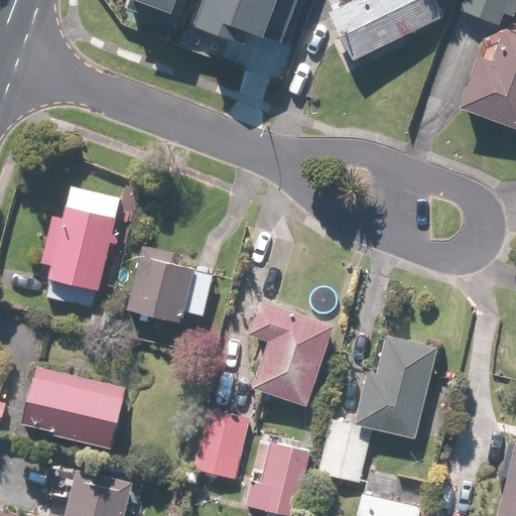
[(127,0),(125,5),(179,26),(188,0),(127,0)]
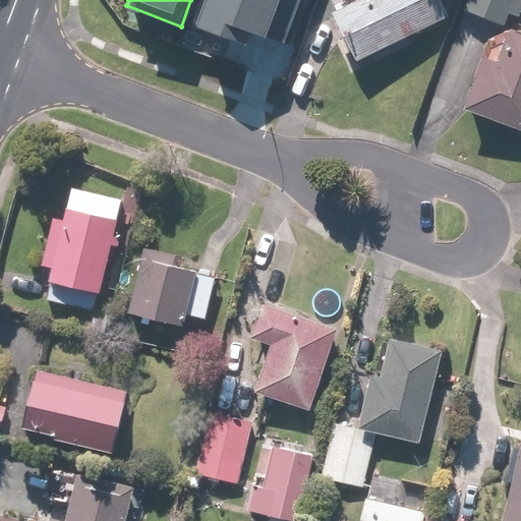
[(206,0),(198,19),(248,37),(251,29),(285,42),(299,0),(206,0)]
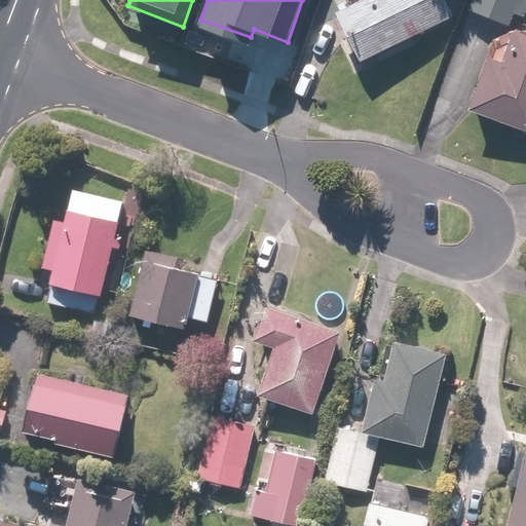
[(332,15),(358,66),(450,19),(440,0),(353,0),(355,3),(332,15)]
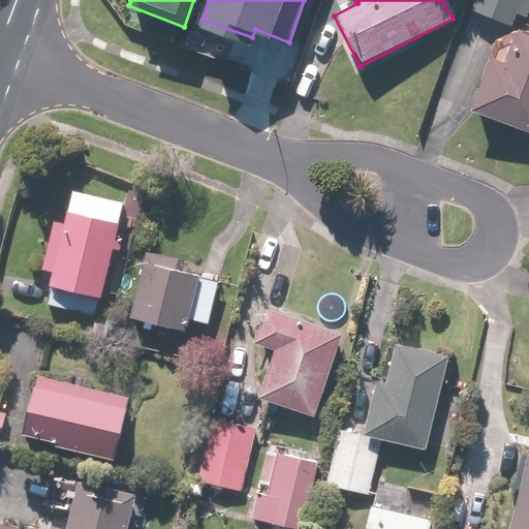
[(528,7),(528,0),(473,0),(469,12),(511,28),(517,14),(525,19),(528,7)]
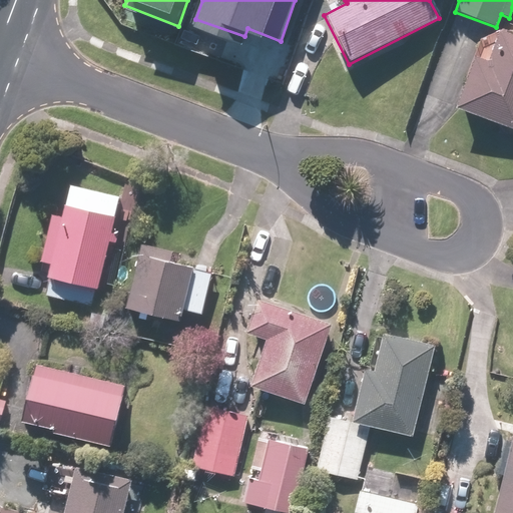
[(512,130),(512,35),(498,30),(486,63),(474,59),(455,108),(512,130)]
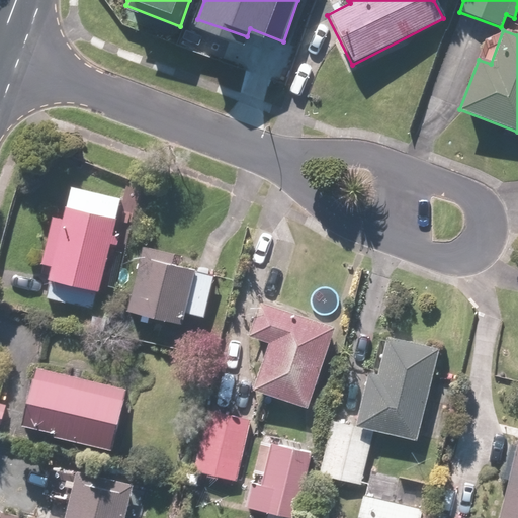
[(91,310),(119,199),(70,187),(62,219),(53,216),(39,264),(50,267),(41,297),(91,310)]
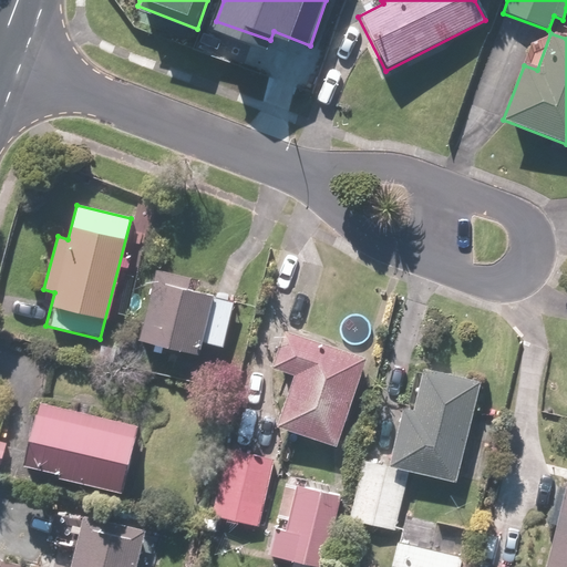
[(162,271),(141,340),(199,357),(203,342),(222,348),(235,305),(187,290),(191,280),(162,271)]
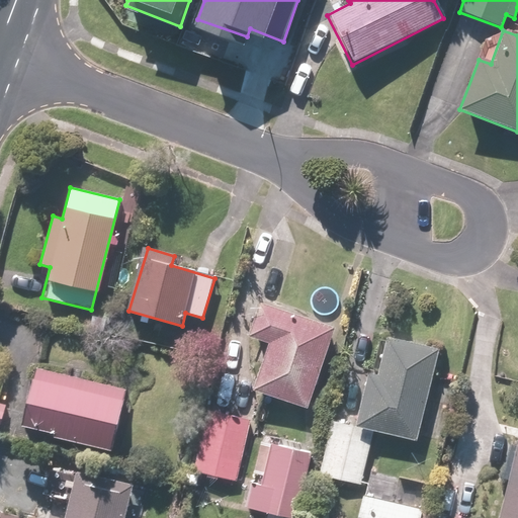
[(334,330),(261,305),(250,336),(267,342),(250,393),(307,412),(334,330)]
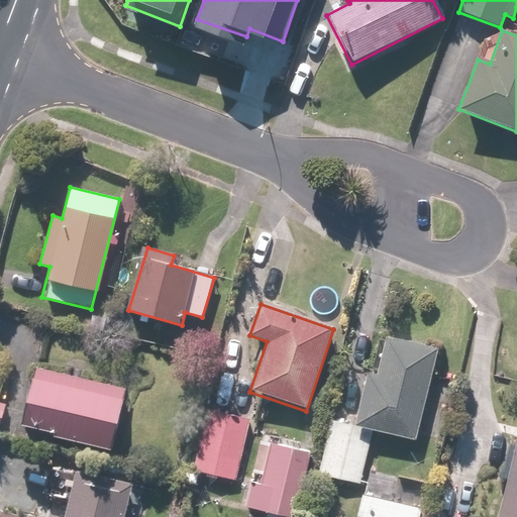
[(414,441),(436,349),(387,337),(378,375),(366,372),(352,426),(371,431),(414,441)]
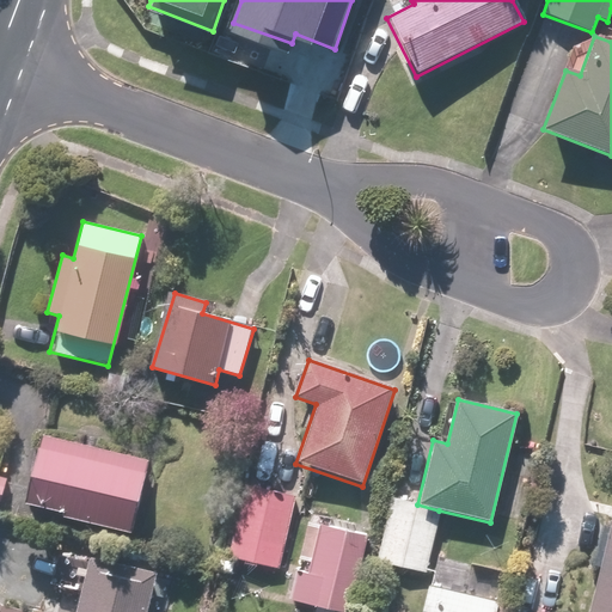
[(147,460),(44,434),(26,506),(130,531),(147,460)]
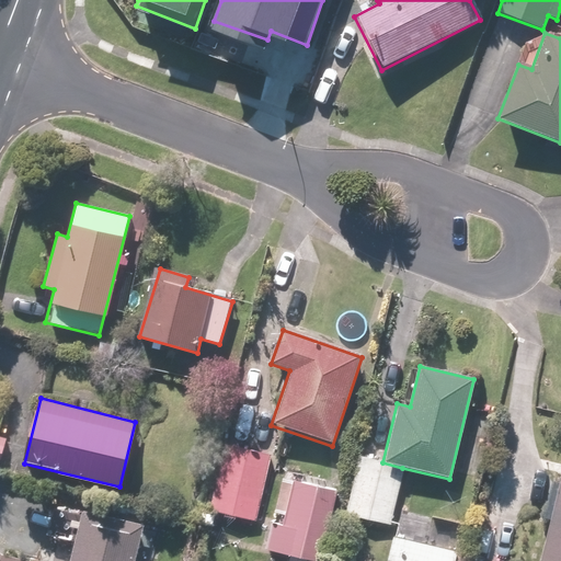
[(256,521),(271,456),(222,446),(208,510),(256,521)]
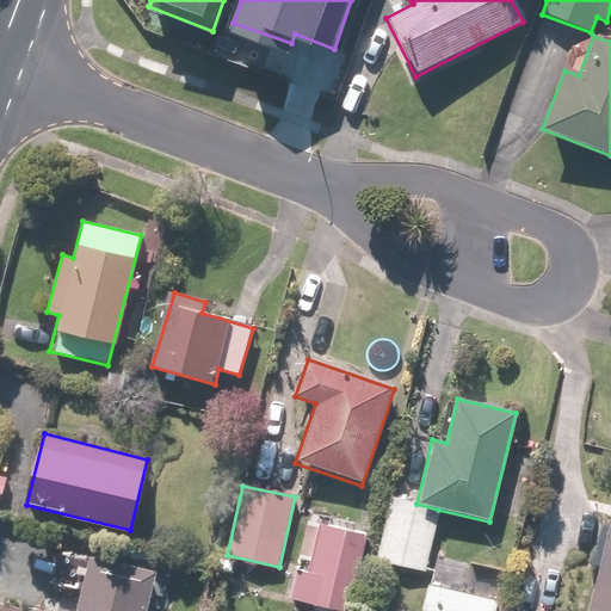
[(423,569),(438,510),(417,504),(392,498),(377,559),(423,569)]
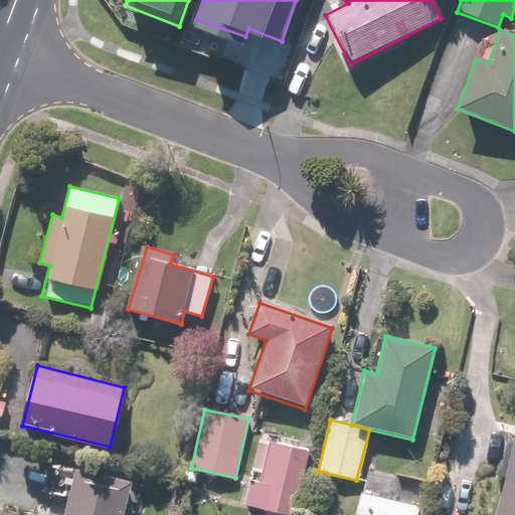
[(514,514),(514,437),(494,514),(514,514)]
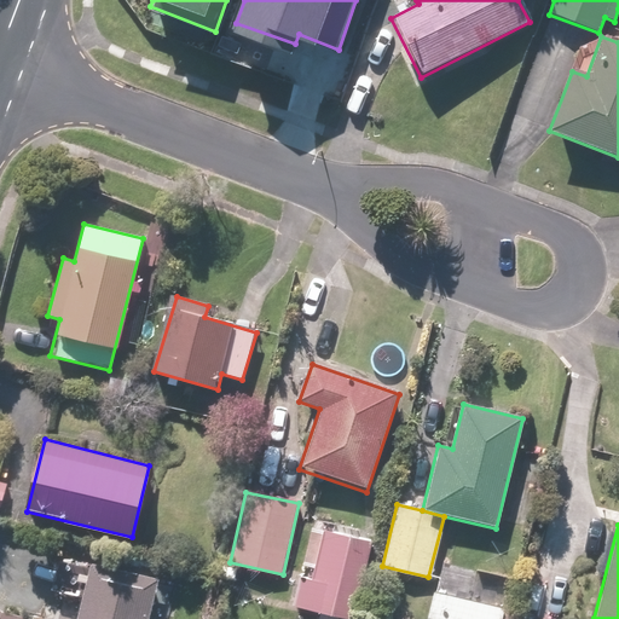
[(346,618),(352,618),(370,542),(308,527),(290,606),(346,618)]
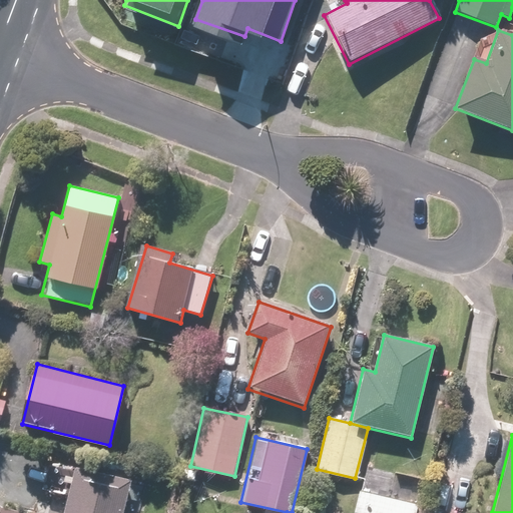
[(25,512),(0,507),(0,512),(120,512),(128,478),(74,466),(63,512),(25,512)]
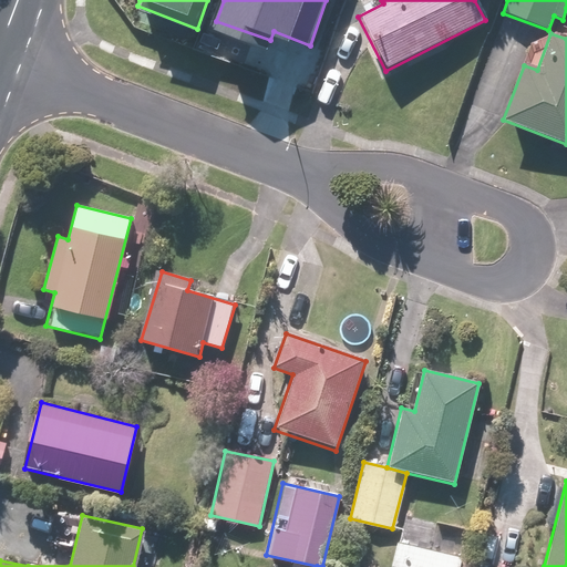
[(395,542),(389,566),(460,566),(463,558),(395,542)]
